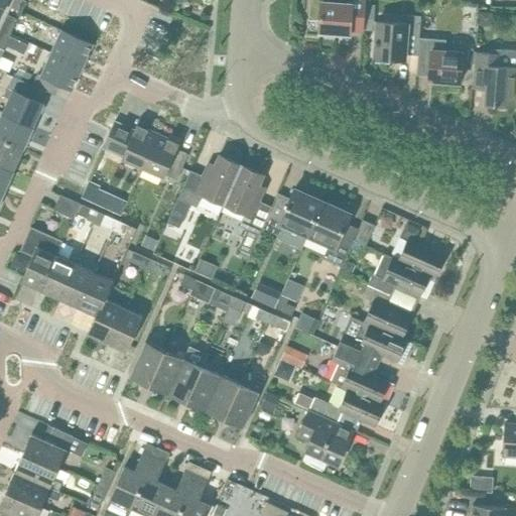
[(21,12),(26,1),(24,0),(13,0),(11,7),(21,12)]
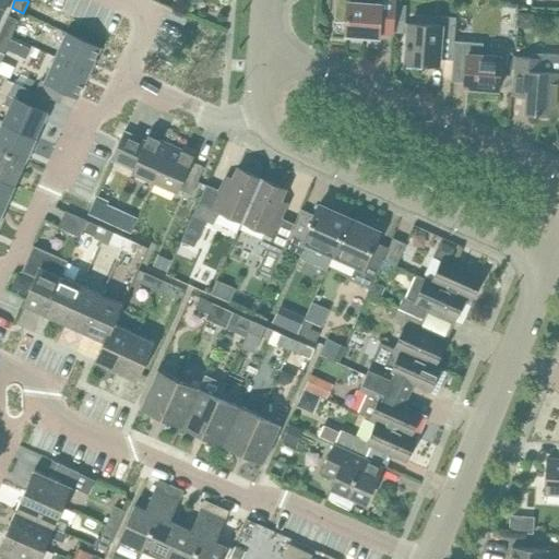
[(360,39),(363,36),(379,37),(380,32),(394,33),(394,28),(395,13),(395,0),(336,0),(335,16),(339,21),(347,21),(346,34),(348,35),(351,39),(360,39)]
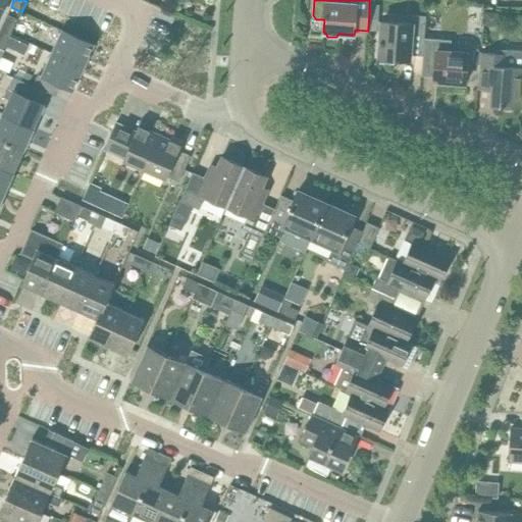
[(0,32),(10,36),(17,19),(7,15),(0,31),(0,32)]
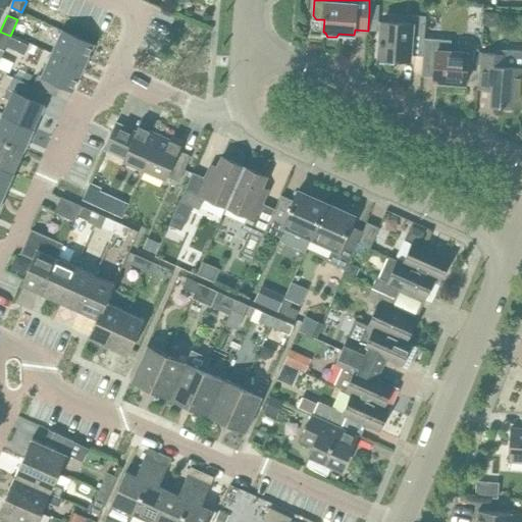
[(423,55),(424,38),(426,16),(413,15),(412,23),(381,21),(380,37),(379,57),(410,59),(411,54),(423,55)]
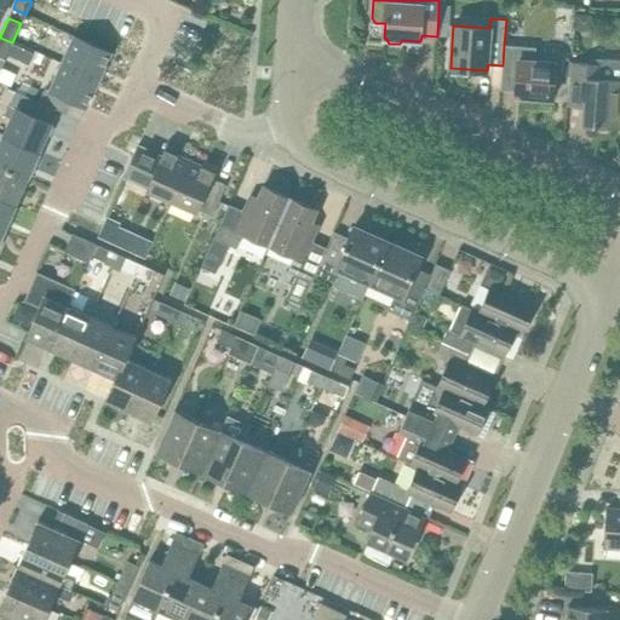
[(68,52),(63,63),(98,80),(110,52),(75,36),(68,52)]
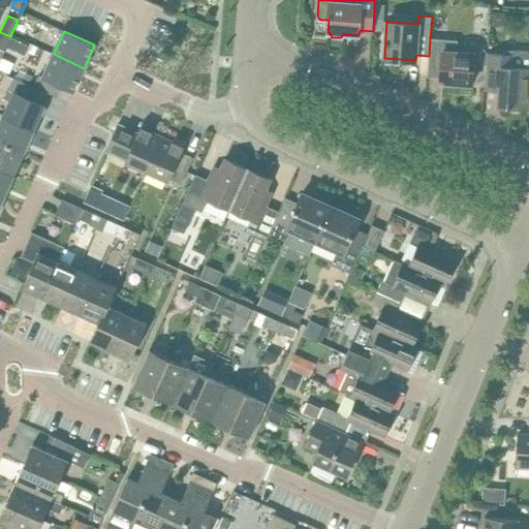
[(25,56),(30,45),(10,36),(0,32),(0,58),(3,51),(4,51),(6,47),(25,56)]
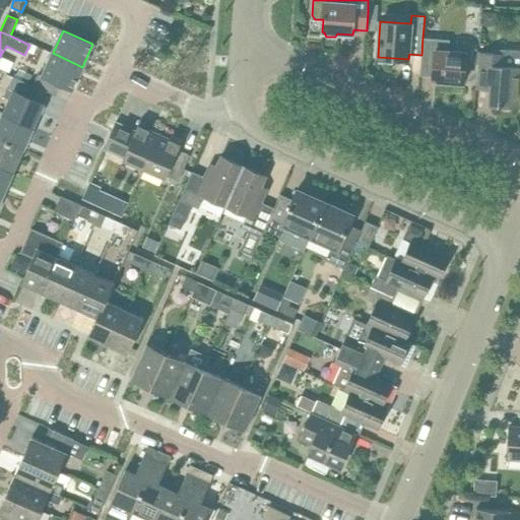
[(463,83),(465,63),(466,52),(449,51),(450,40),(423,38),(421,55),(419,75),(433,76),(433,81),(463,83)]
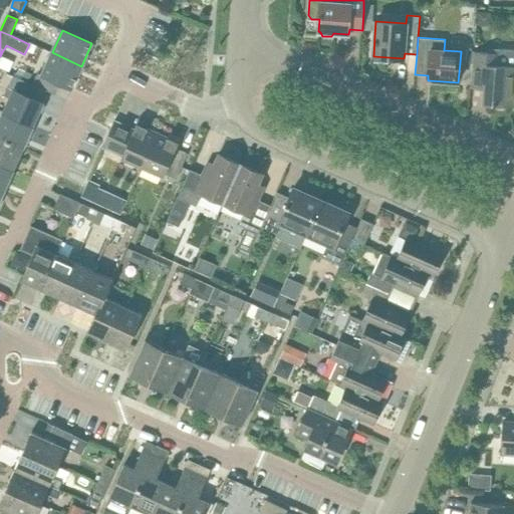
[(472,63),(473,52),(474,42),(466,41),(464,62),(472,63)]
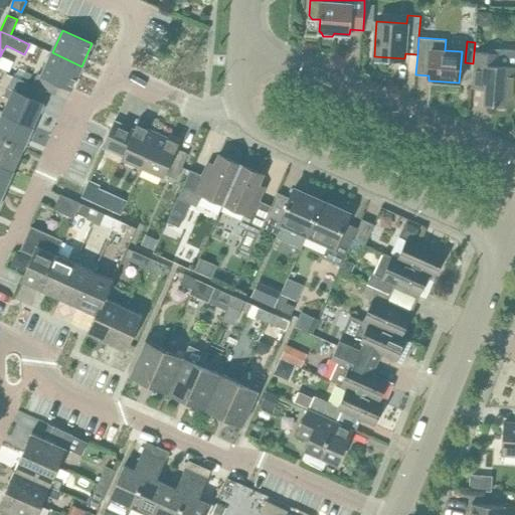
[(514,49),(490,48),(489,53),(474,52),(473,63),(472,77),(486,78),(484,105),(514,107),(514,97),(514,49)]
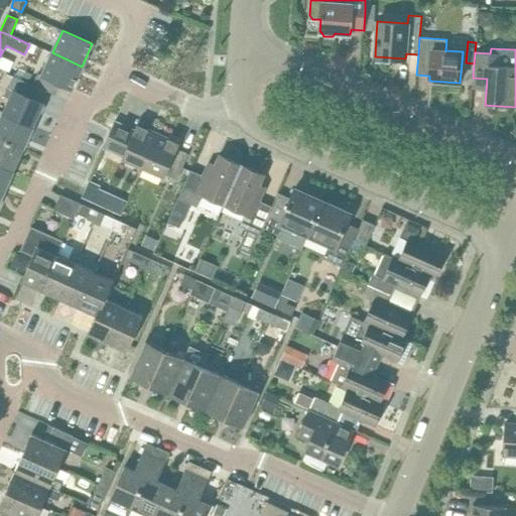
[(72,89),(82,67),(52,52),(41,76),(72,89)]
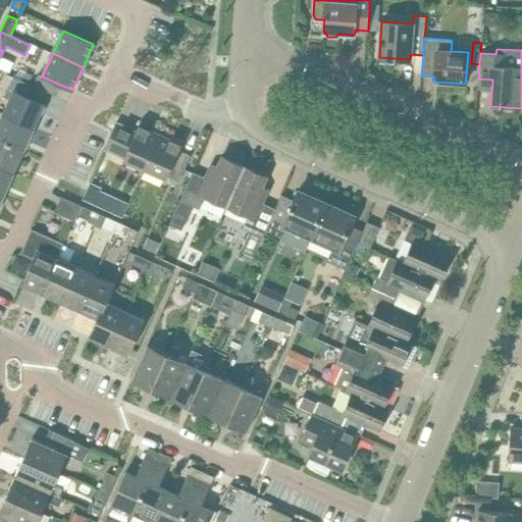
[(0,68),(9,72),(13,62),(2,57),(0,62),(0,68)]
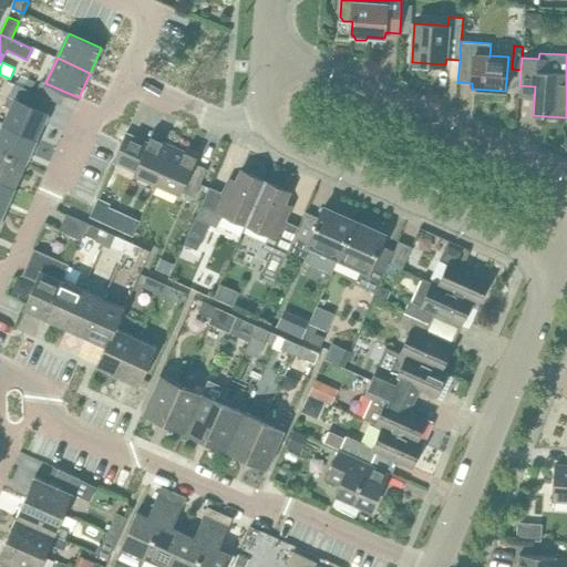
[(37,137),(48,113),(28,104),(9,95),(4,105),(10,109),(3,123),(37,137)]
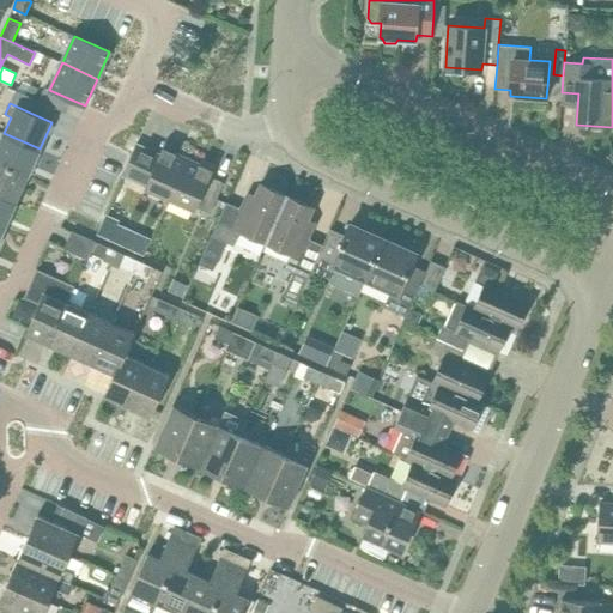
[(0,162),(28,175),(40,149),(4,133),(0,141),(0,162)]
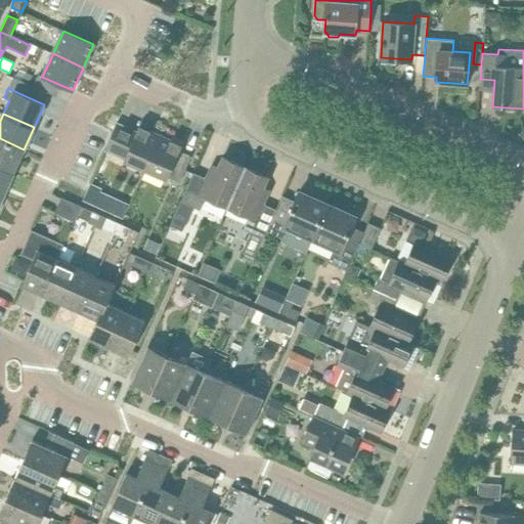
[(110,137),(104,148),(106,149),(114,153),(125,158),(124,161),(145,170),(161,135),(149,130),(140,126),(142,122),(141,122),(136,132),(125,126),(117,123),(110,137)]
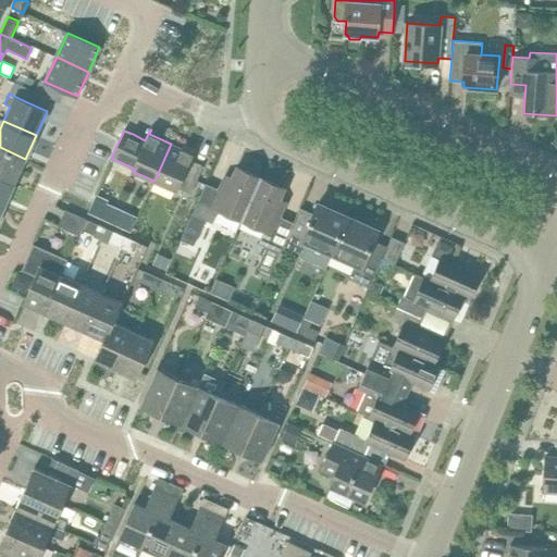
[(193,153),(171,144),(155,181),(177,190),(178,188),(190,194),(203,165),(192,160),(196,149),(195,149),(193,153)]
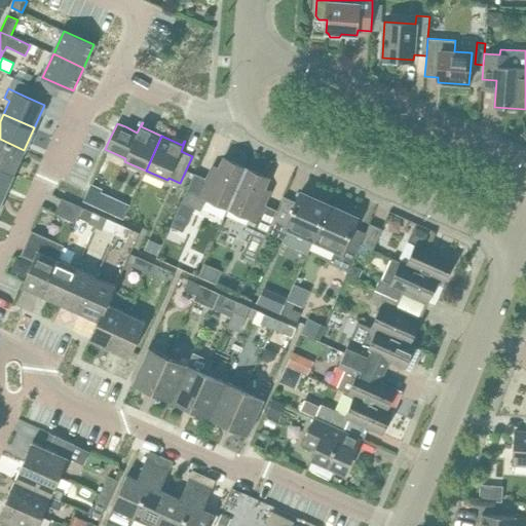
[(0,166),(13,173),(24,150),(0,139),(0,166)]
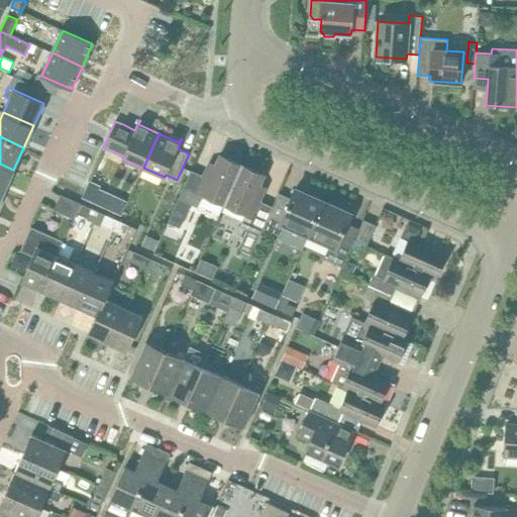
[(224,205),(242,166),(219,156),(213,169),(208,166),(207,165),(203,176),(191,171),(183,189),(179,199),(166,227),(176,231),(177,227),(180,228),(191,204),(198,207),(203,195),(224,205)]
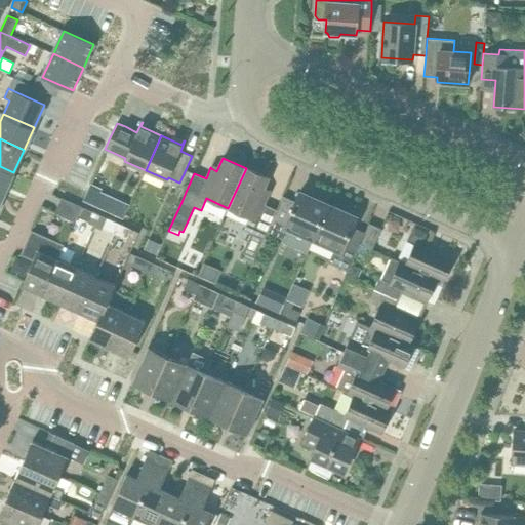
[(0,193),(3,195),(13,172),(0,166),(0,193)]
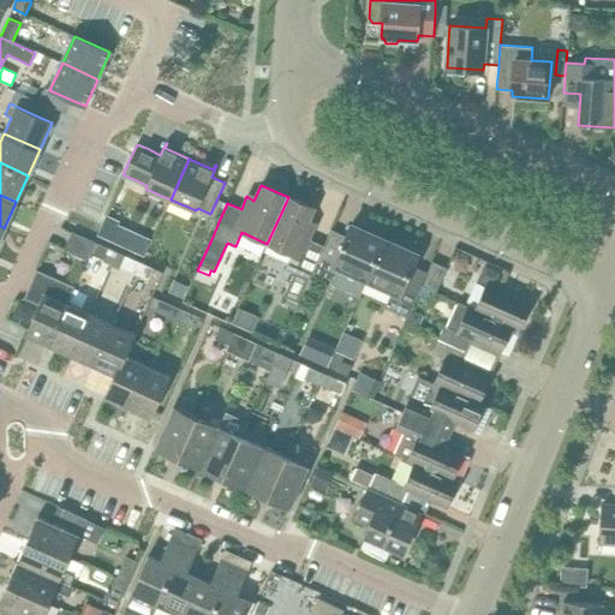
[(314,227),(308,225),(315,208),(288,197),(267,244),(293,255),(286,269),(294,273),(285,297),(282,302),(296,308),(312,270),(312,272),(324,245),(310,239),(316,227),(315,226),(314,227)]
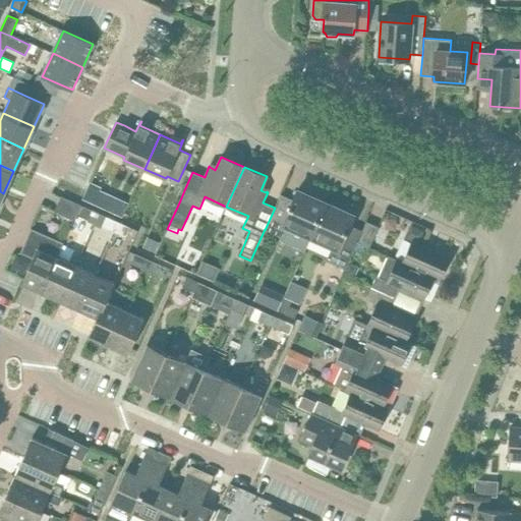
[(135,208),(140,195),(121,187),(116,199),(135,208)]
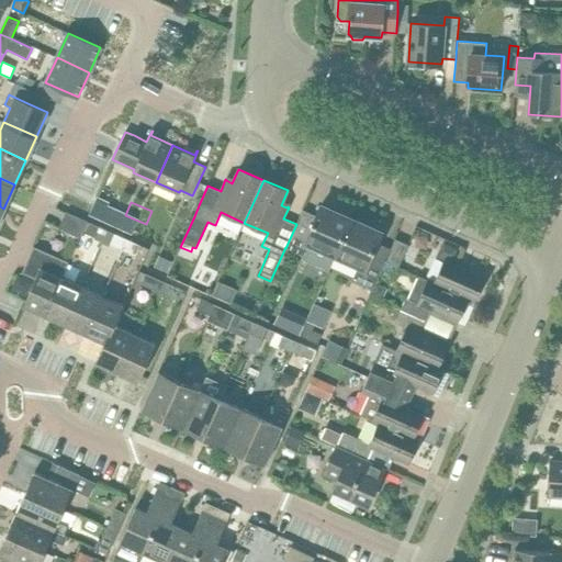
[(296,224),(285,248),(305,257),(304,258),(329,269),(335,256),(351,220),(321,205),(316,216),(303,210),(296,224)]
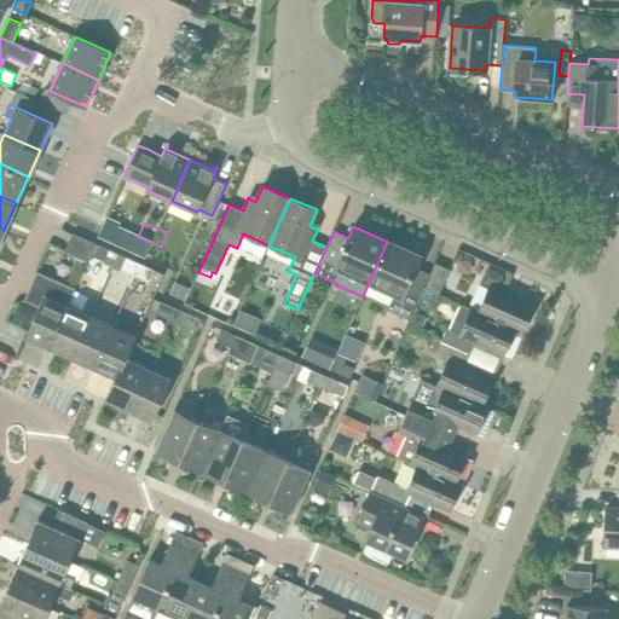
[(90,256),(96,244),(73,233),(64,252),(87,261),(90,256)]
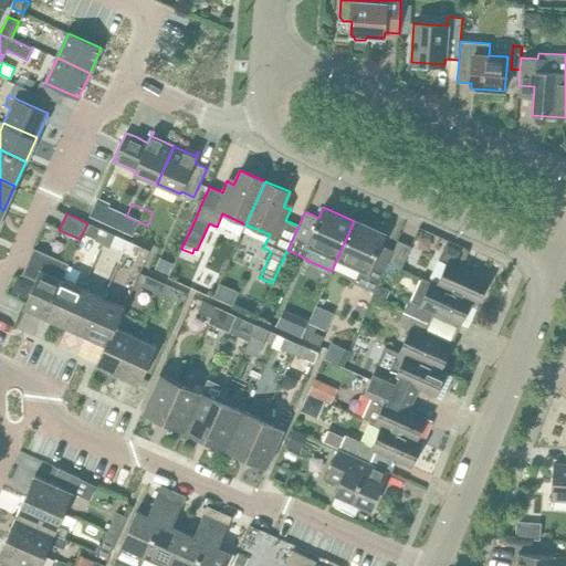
[(379,285),(389,261),(394,251),(379,244),(385,234),(354,221),(337,258),(360,268),(356,280),(376,289),(377,289),(379,285)]
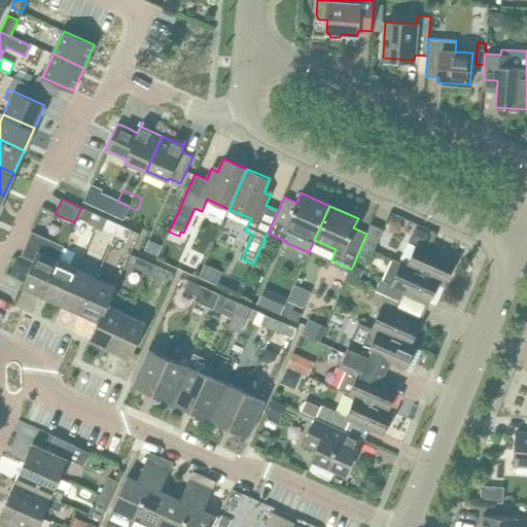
[(96,226),(100,217),(93,213),(81,208),(76,218),(89,222),(96,226)]
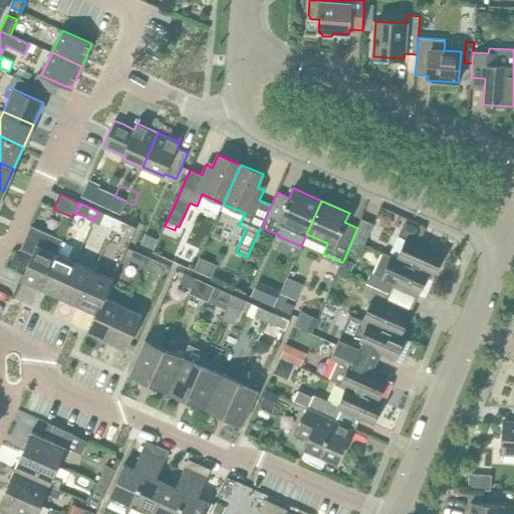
[(117,206),(113,216),(141,226),(144,216),(117,206)]
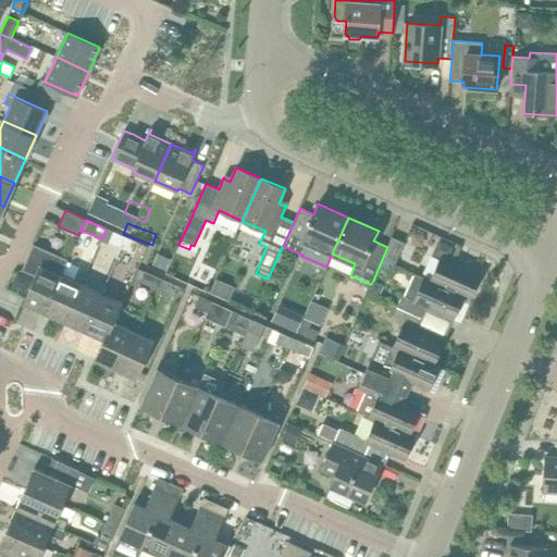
[(122,248),(126,238),(113,233),(106,230),(101,239),(109,243),(122,248)]
